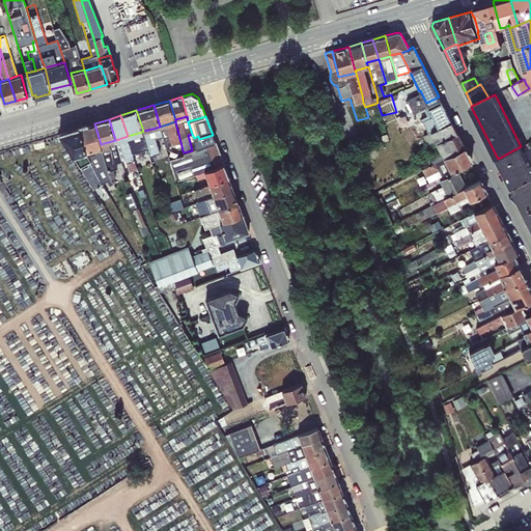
[(183,150),(175,121),(160,127),(166,146),(171,145),(174,152),(183,150)]
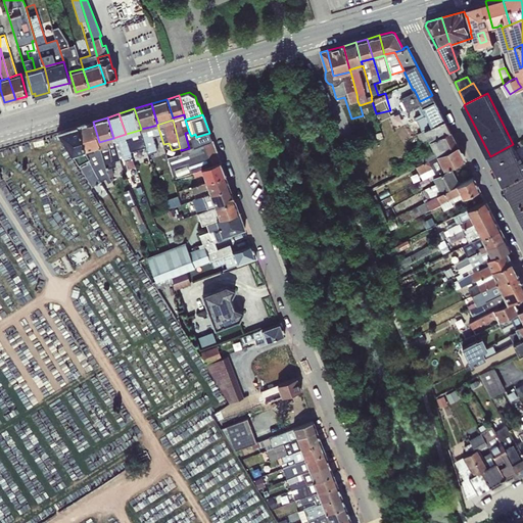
[(436,154),(458,144),(444,120),(424,130),(430,142),(433,148),(436,154)]
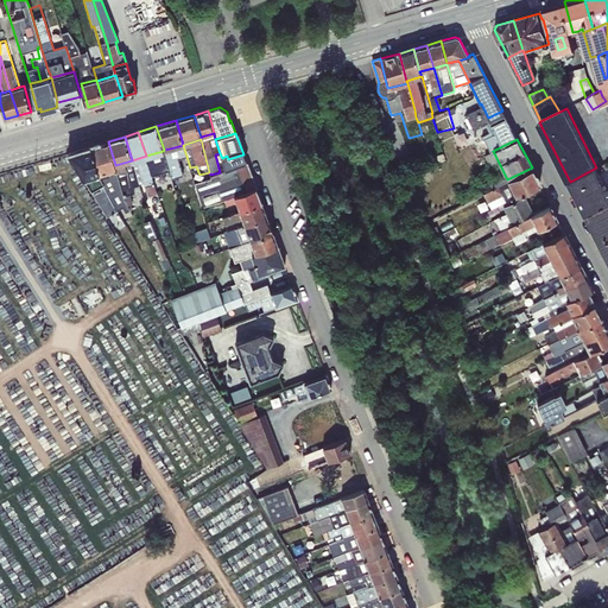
[(90,145),(99,175),(116,170),(115,165),(108,141),(102,143),(102,141),(101,141),(100,141),(100,140),(99,140),(99,141),(90,144),(90,145)]
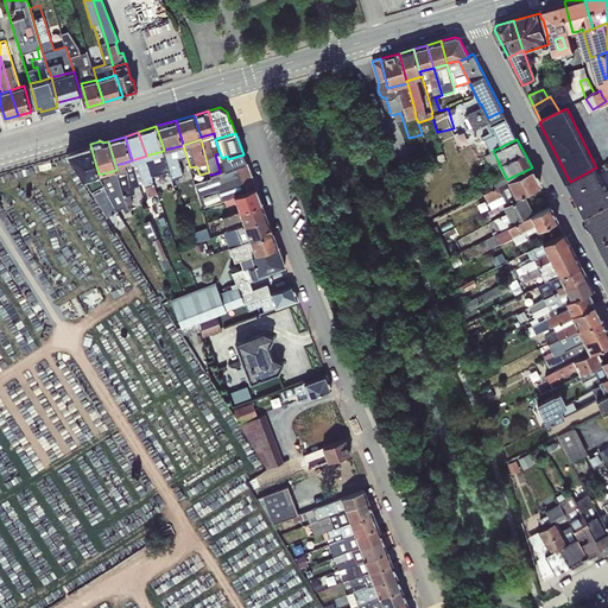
[(426,151),(430,165),(445,159),(441,144),(434,146),(436,156),(435,156),(432,149),(426,151)]
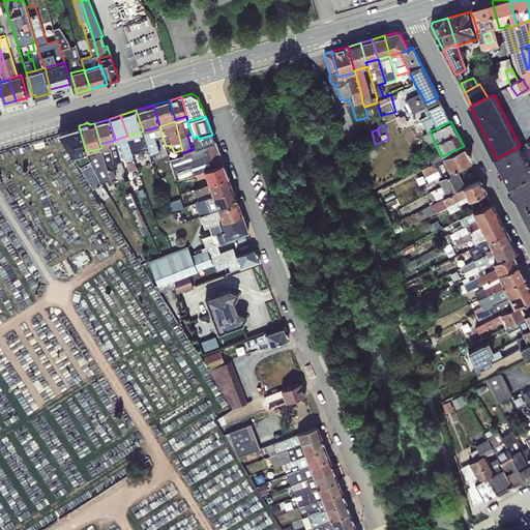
[(79,126),(59,133),(74,155),(86,152),(79,126)]
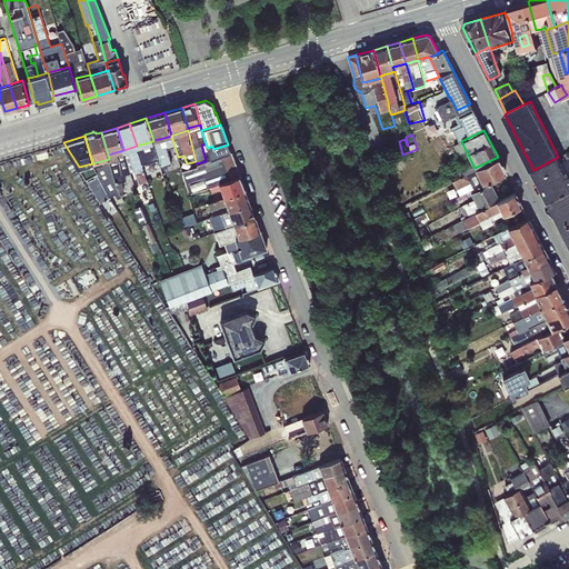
[(163,138),(153,140),(152,141),(156,150),(161,168),(172,165),(163,138)]
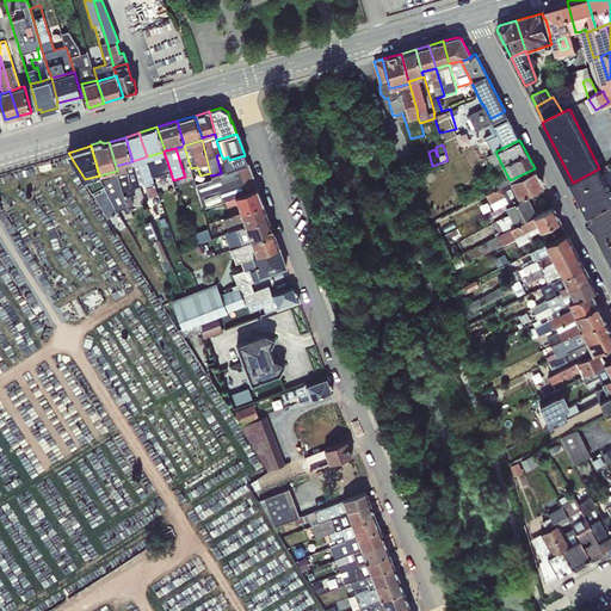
[(160,162),(167,161),(164,152),(147,156),(155,184),(158,192),(161,191),(159,183),(166,180),(160,162)]
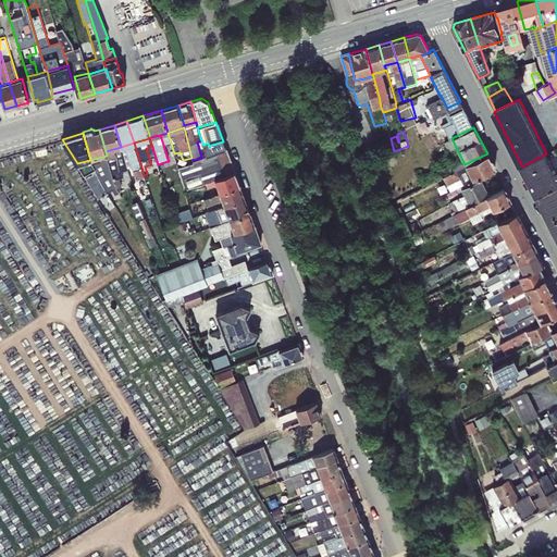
[(450,155),(458,151),(452,138),(444,143),(450,155)]
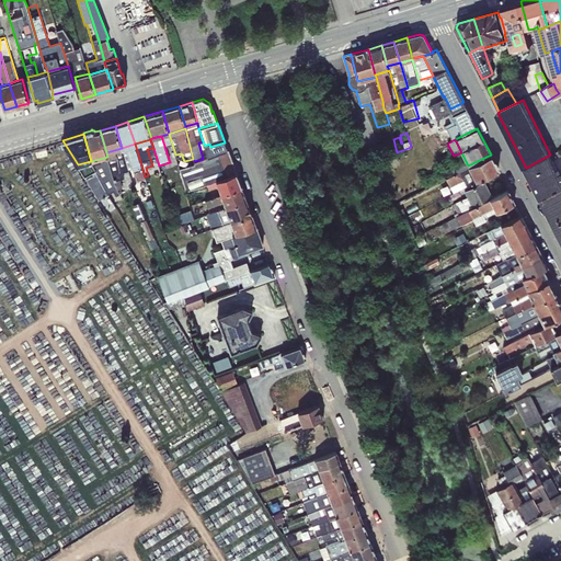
[(142,169),(135,144),(122,148),(128,169),(133,168),(136,181),(138,181),(139,183),(146,181),(145,176),(142,169)]
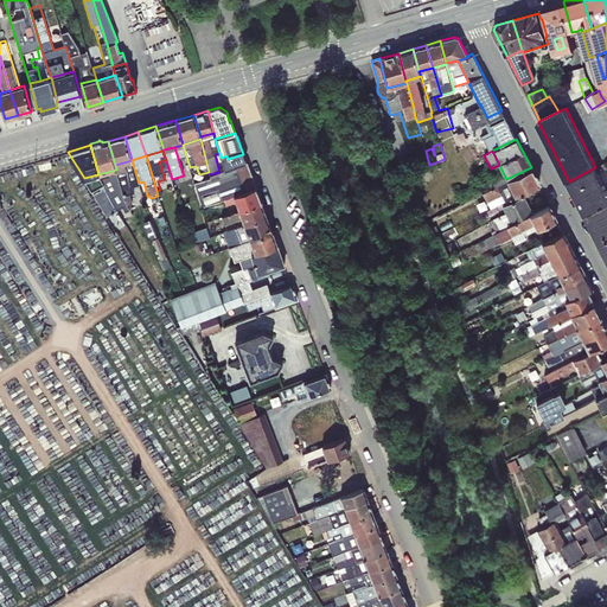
[(139,183),(132,160),(115,165),(116,170),(125,199),(128,204),(133,203),(131,193),(134,192),(132,186),(140,184),(139,183)]
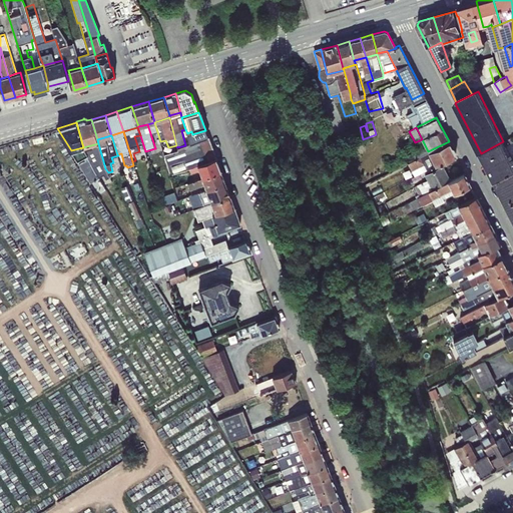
[(207,136),(185,145),(177,147),(177,148),(178,150),(164,154),(170,174),(188,167),(197,164),(217,158),(207,136)]
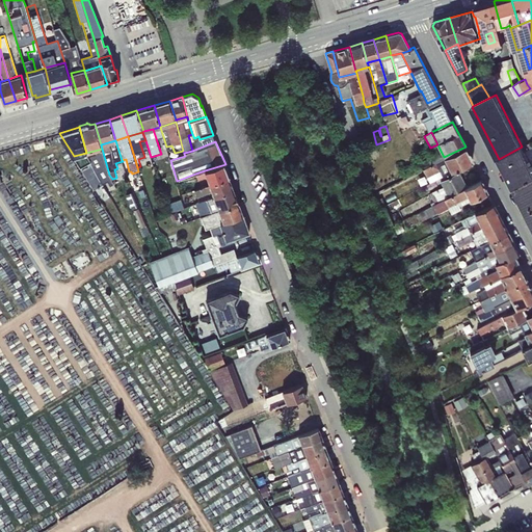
[(531,145),(530,142),(522,147),(525,152),(531,148),(531,145)]
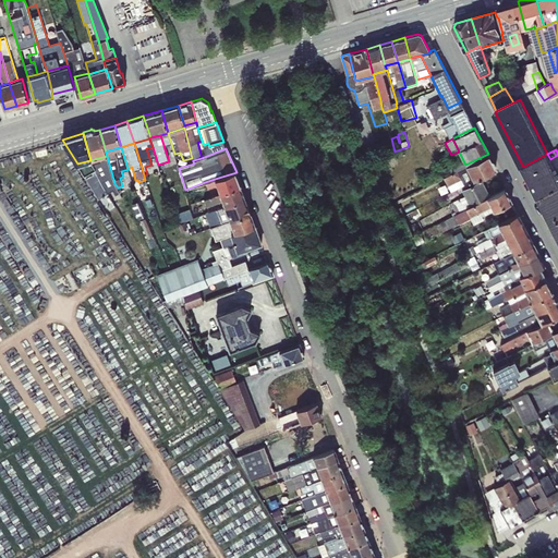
[(466,166),(474,181),(487,174),(497,169),(496,168),(497,167),(493,159),(490,159),(488,154),(465,165),(466,166)]
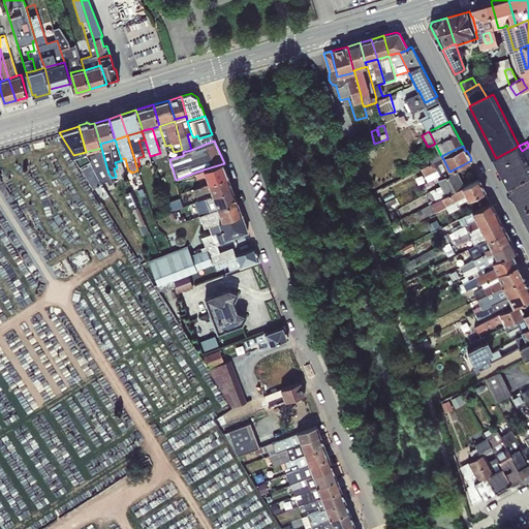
[(519,146),(496,158),(511,189),(528,180),(528,163),(528,164),(522,151),(519,146)]
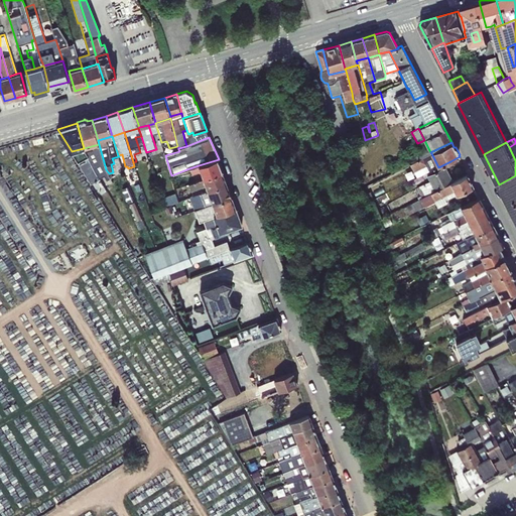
[(99,144),(84,148),(95,169),(97,173),(99,171),(102,176),(104,180),(105,179),(107,184),(113,182),(109,173),(106,169),(99,144)]
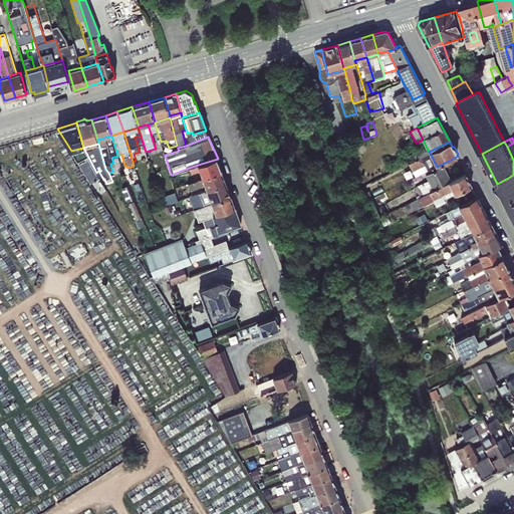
[(409,163),(430,153),(429,152),(426,146),(406,157),(409,163)]
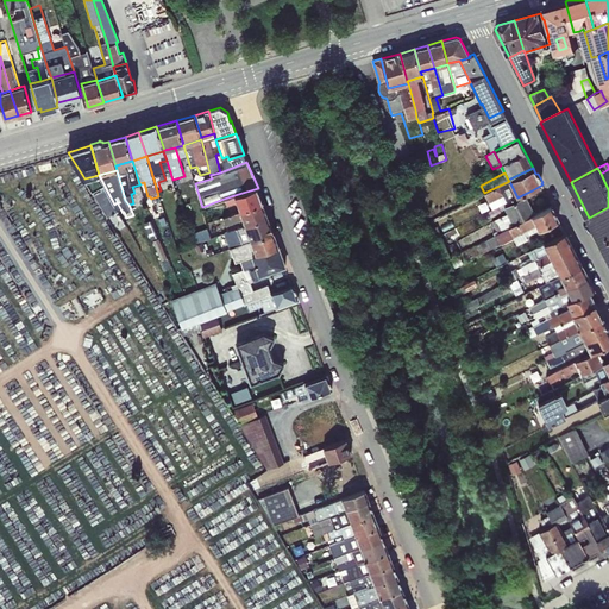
[(112,200),(99,175),(85,179),(95,199),(100,195),(105,203),(112,200)]
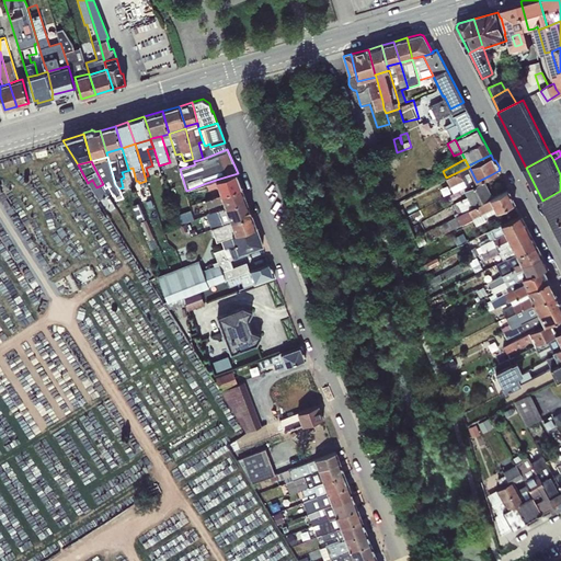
[(477,182),(469,167),(446,178),(454,193),(459,190),(477,182)]
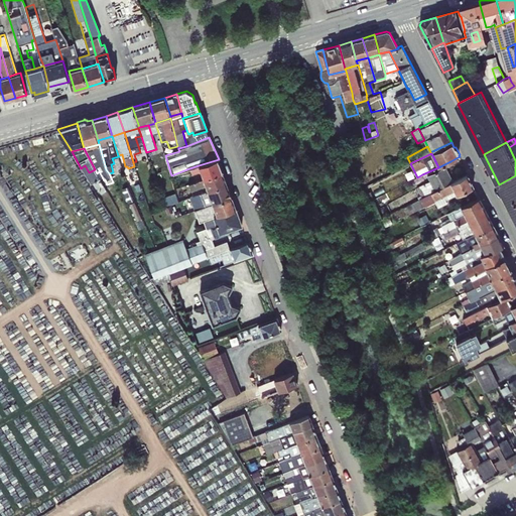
[(223,171),(219,159),(199,165),(201,171),(204,178),(223,171)]
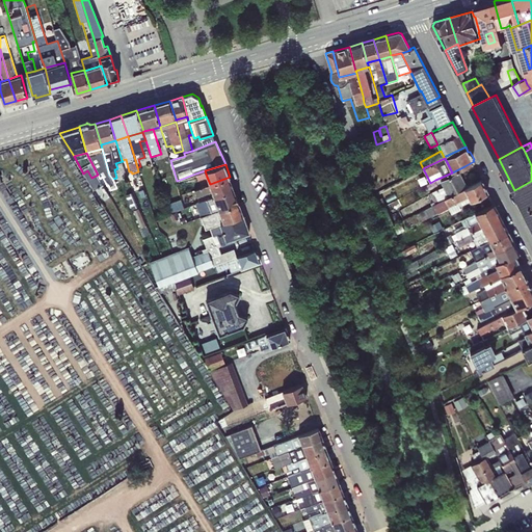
[(459,171),(468,187),(473,184),(464,166),(459,171)]
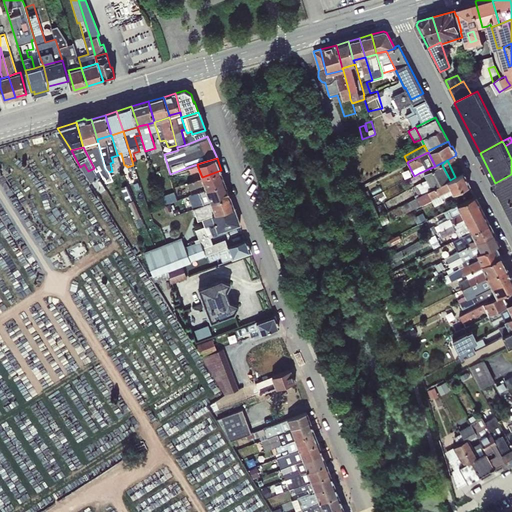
[(84,164),(80,167),(91,181),(101,175),(98,170),(96,172),(94,168),(88,171),(84,164)]
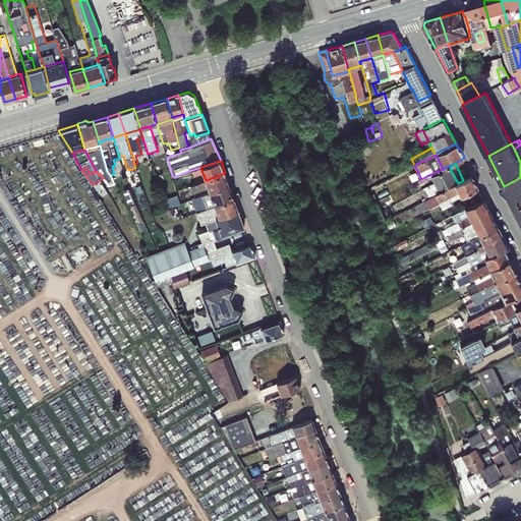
[(203,173),(200,167),(191,170),(194,176),(203,173)]
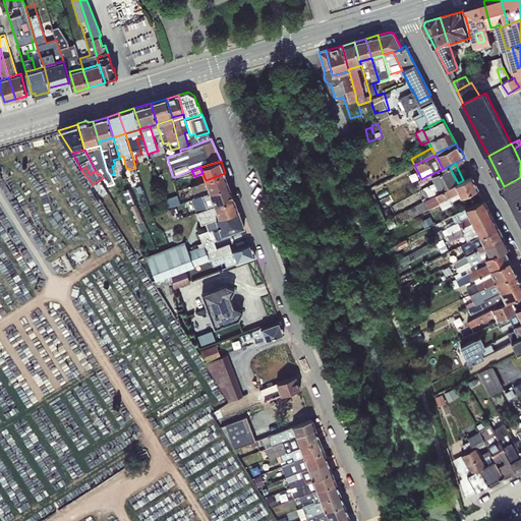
[(458,183),(450,168),(431,177),(435,182),(420,189),(426,199),(455,184),(458,183)]
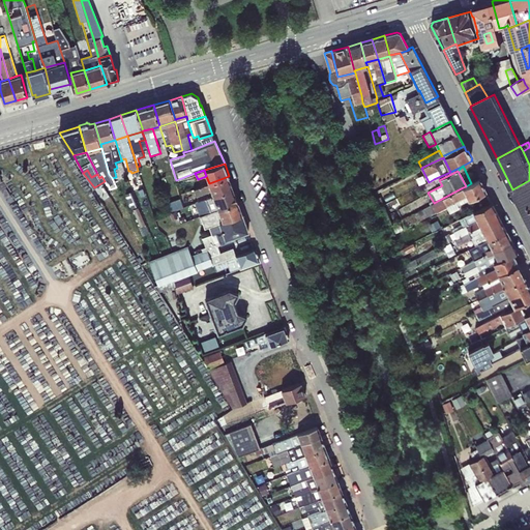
[(229,176),(209,183),(212,193),(213,196),(234,188),(229,176)]
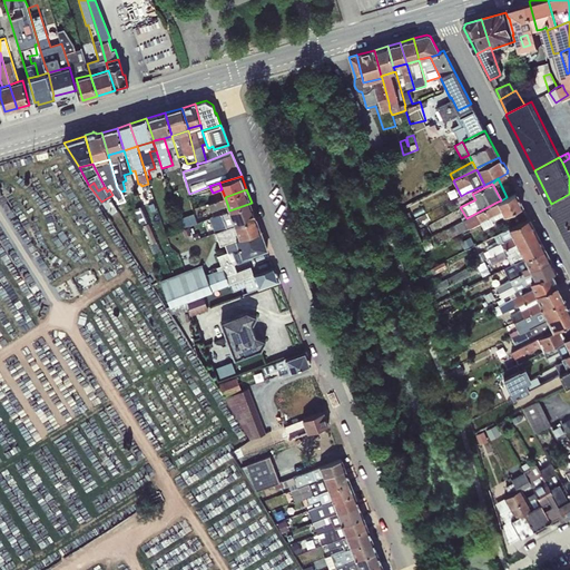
[(470,199),(467,193),(461,196),(460,196),(463,203),(470,199)]
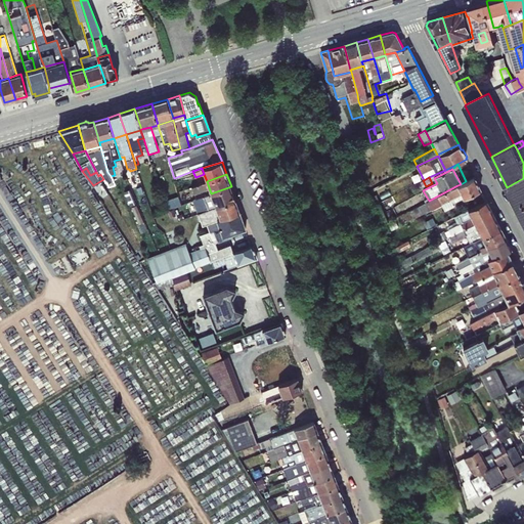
[(471,193),(481,189),(475,177),(466,181),(461,184),(457,185),(462,193),(464,198),(471,193)]
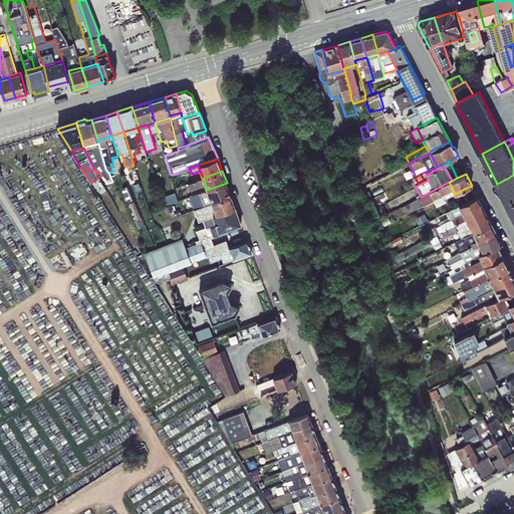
[(513,175),(497,184),(513,216),(513,175)]
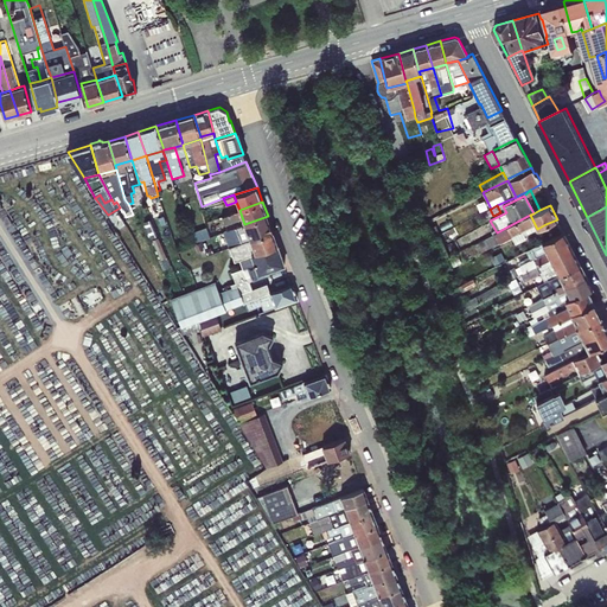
[(243,221),(240,210),(222,217),(223,219),(225,228),(243,221)]
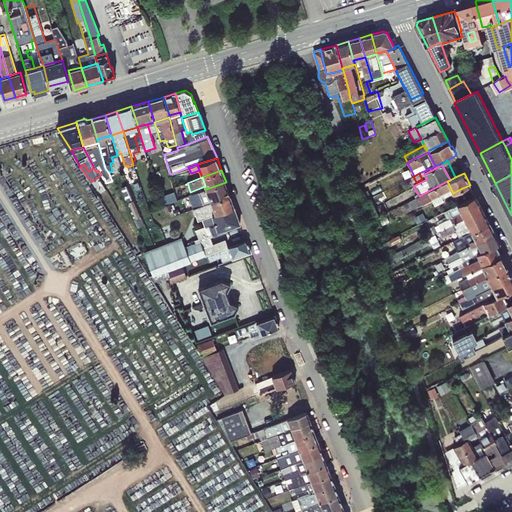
[(432,200),(451,189),(447,181),(419,196),(395,208),(398,215),(404,212),(405,213),(432,200)]
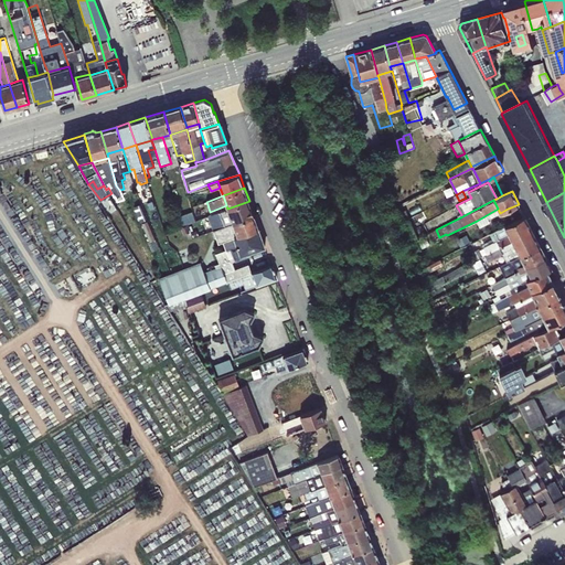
[(249,201),(227,209),(233,223),(254,215),(249,201)]
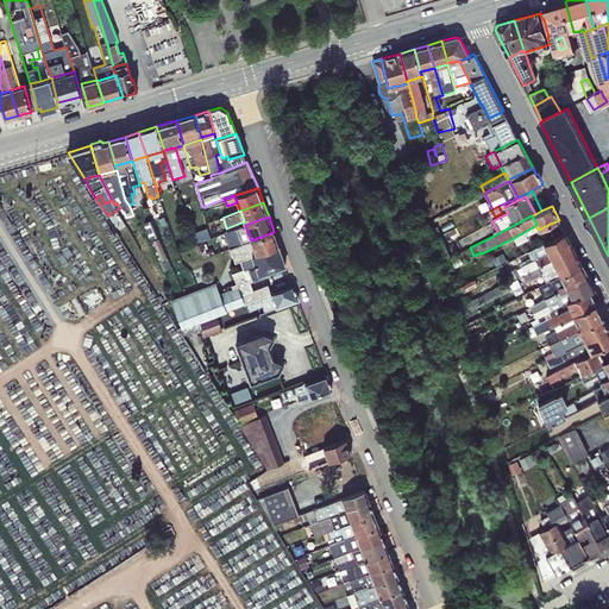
[(151,219),(144,223),(151,239),(158,236),(151,219)]
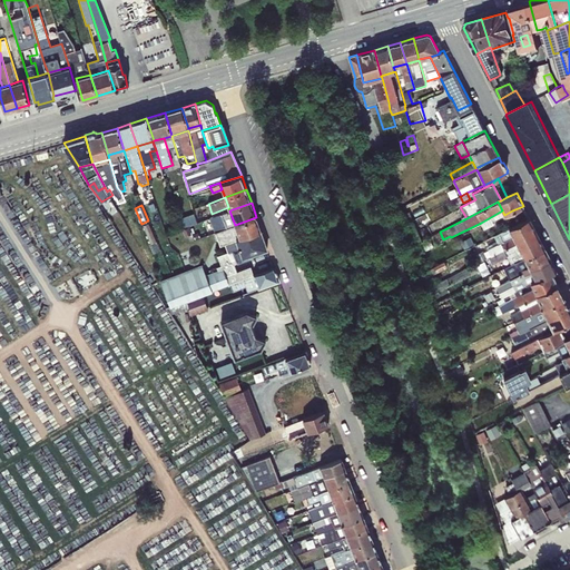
[(518,223),(529,217),(523,206),(512,210),(518,223)]
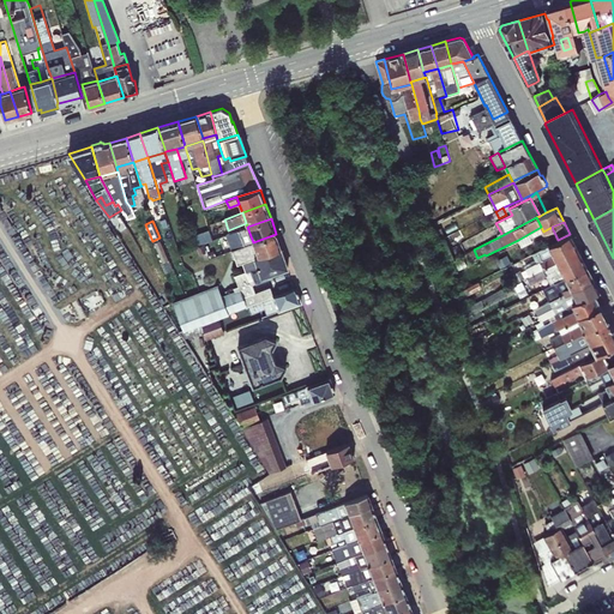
[(232,250),(253,242),(247,227),(227,234),(232,250)]
